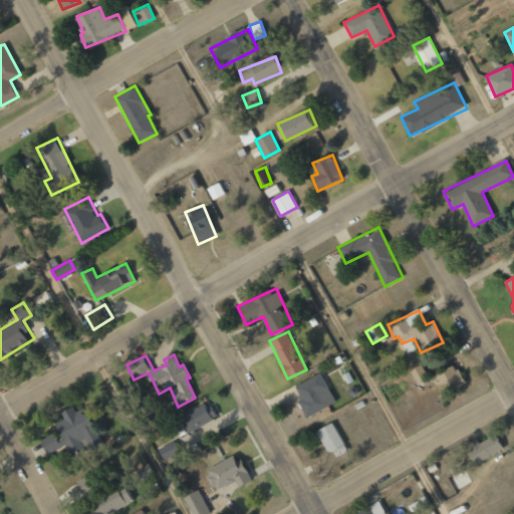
[(410,370),(419,386),(431,378),(422,363),(410,370)]
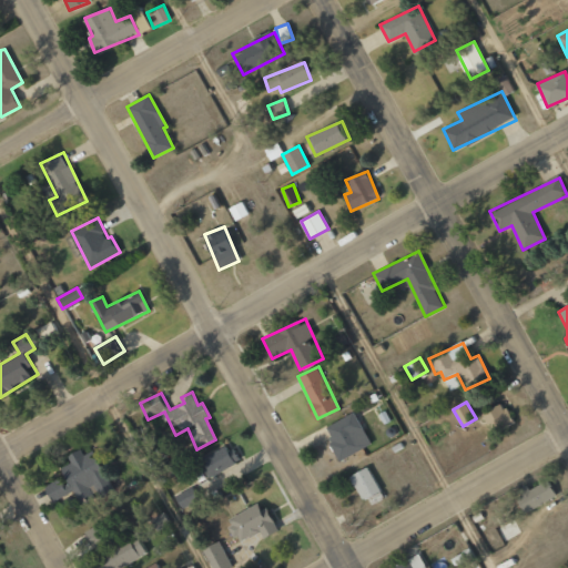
[(501,402),(482,414),(493,434),(514,422),(501,402)]
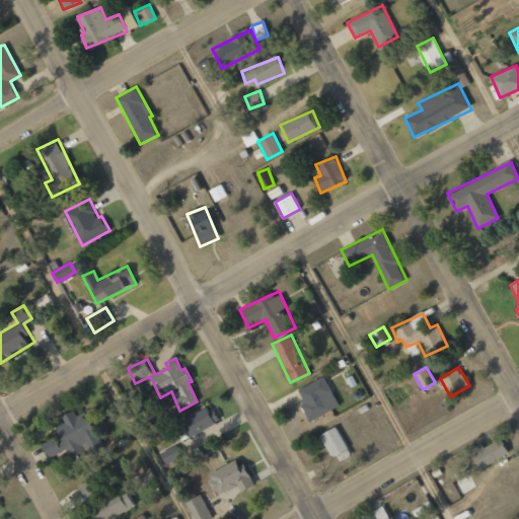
[(339,408),(324,377),(296,389),(309,421),(339,408)]
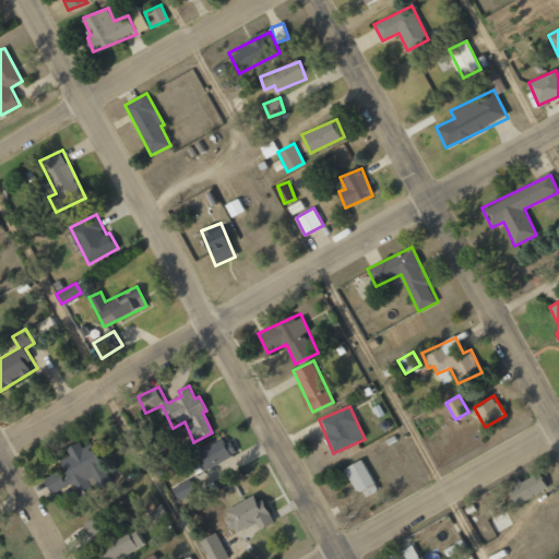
[(228,437),(197,453),(205,471),(237,454),(228,437)]
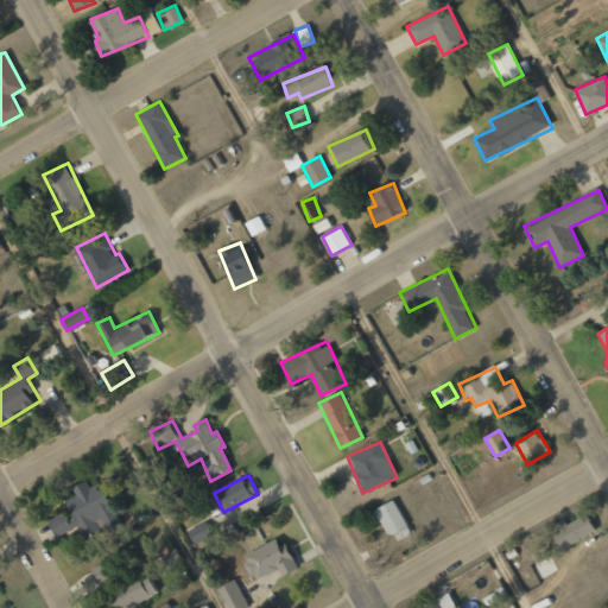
[(118,523),(93,477),(73,488),(76,495),(65,501),(84,536),(89,532),(84,525),(97,517),(106,530),(118,523)]
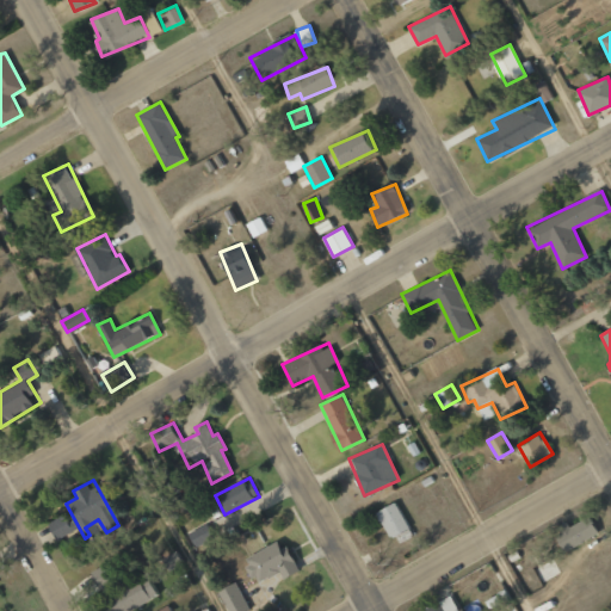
[(409,528),(394,503),(375,513),(390,538),(409,528)]
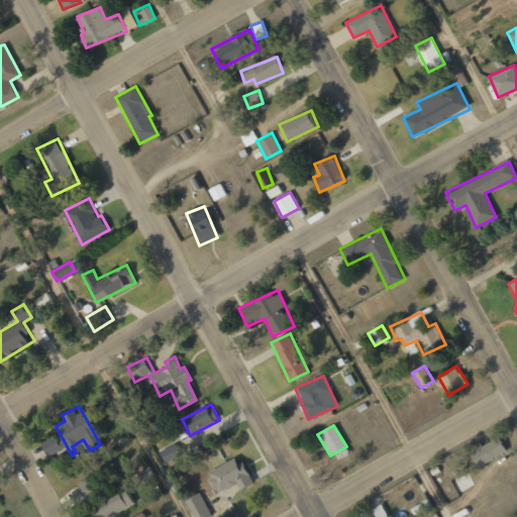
[(62,449),(52,435),(39,443),(49,457),(62,449)]
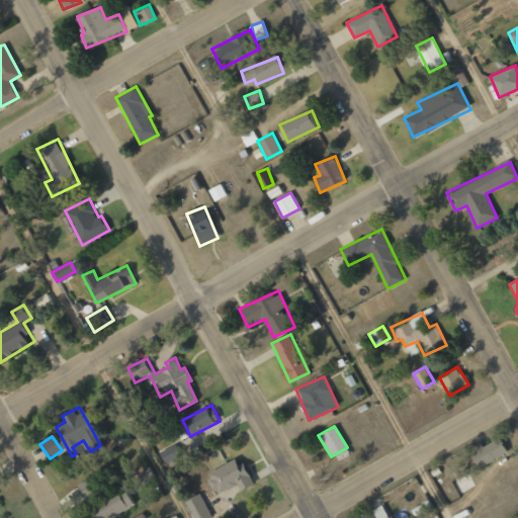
[(478,466),(507,454),(500,438),(482,446),(481,443),(469,447),(478,466)]
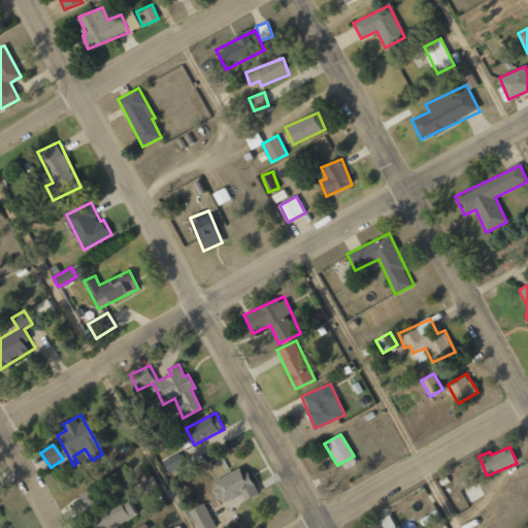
[(163,461),(169,473),(184,465),(177,454),(163,461)]
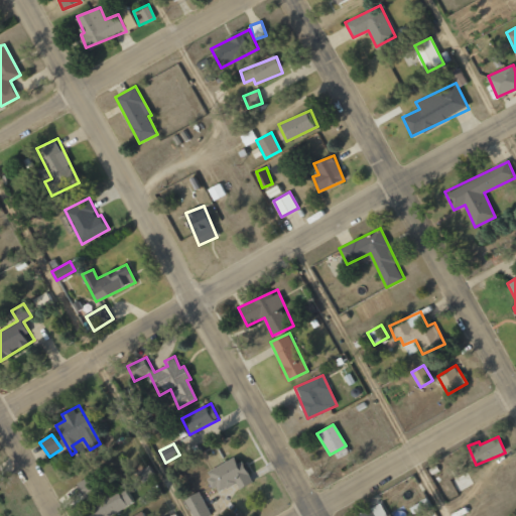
[(237,482),(240,489),(253,482),(243,461),(237,464),(234,458),(206,472),(215,492),(237,482)]
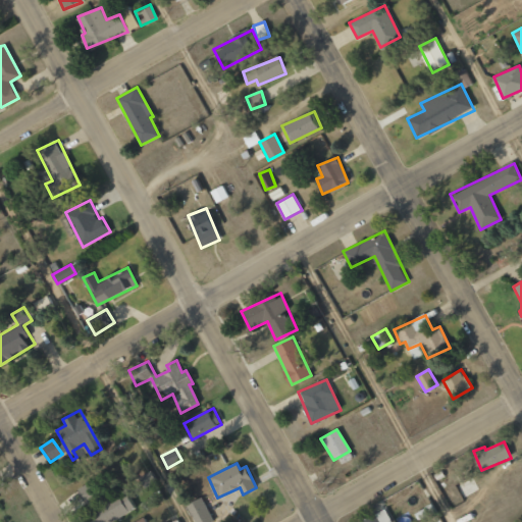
[(145,488),(157,480),(150,470),(138,478),(145,488)]
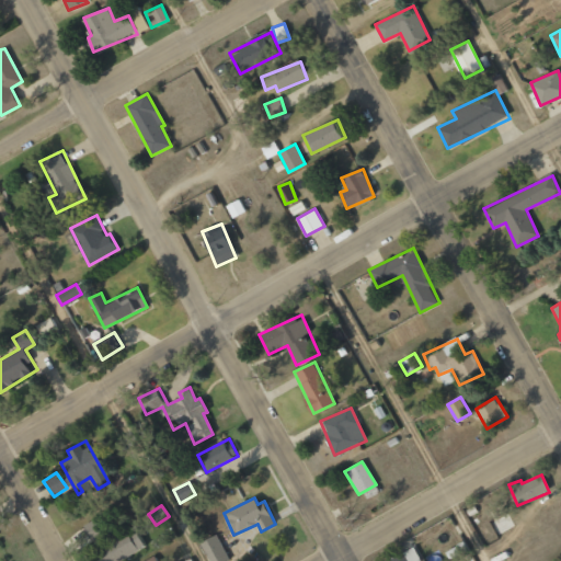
[(117,560),(144,547),(135,530),(99,551),(103,560),(117,560)]
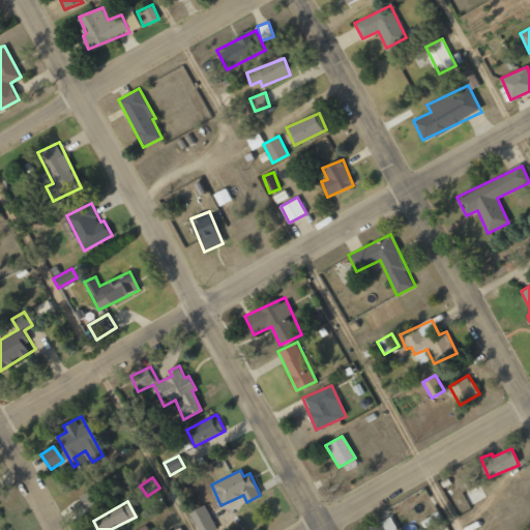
[(197,529),(213,529),(217,528),(205,504),(188,512),(197,529)]
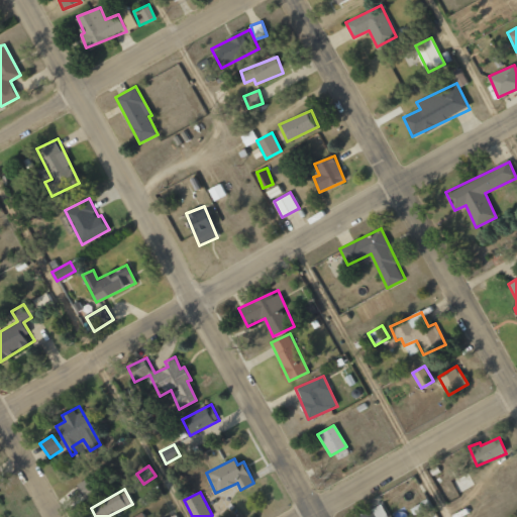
[(388,516),(382,505),(356,516),(388,516)]
